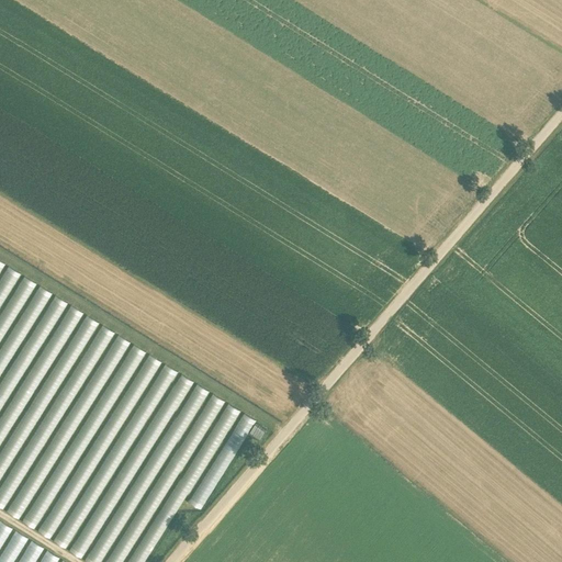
[(0,303),(17,273),(6,268),(7,267),(0,262),(0,303)]
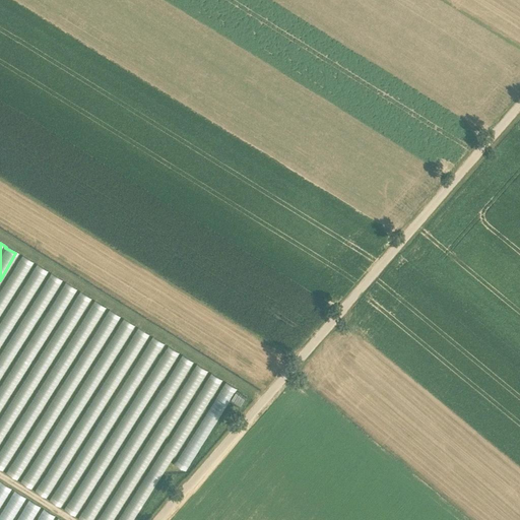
[(17,256),(0,288),(0,379),(19,343),(17,342),(10,355),(8,354),(0,368),(0,353),(45,271),(35,266),(35,265),(17,256)]
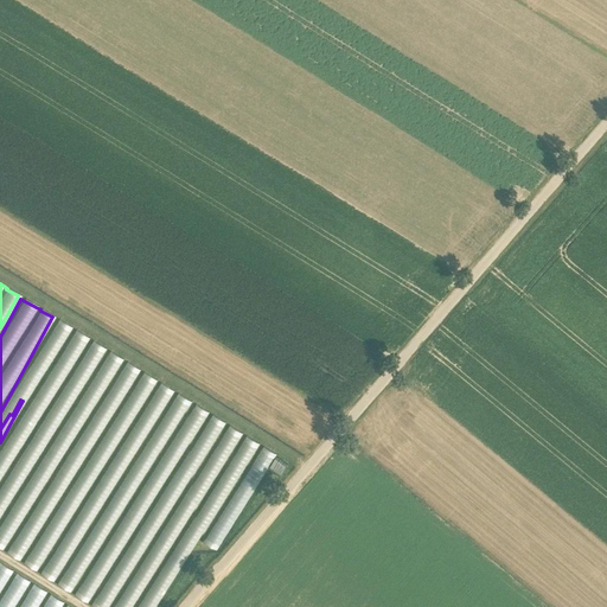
[(39,388),(72,328),(61,323),(27,381),(39,388)]
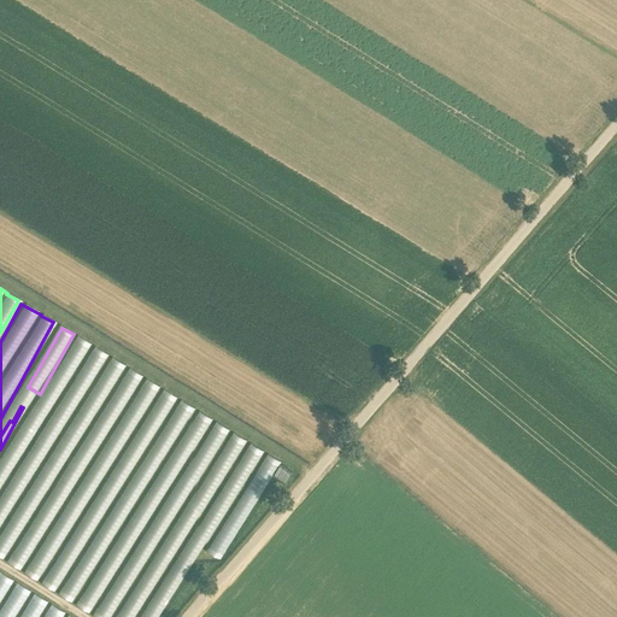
[(60,400),(90,346),(78,339),(48,393),(60,400)]
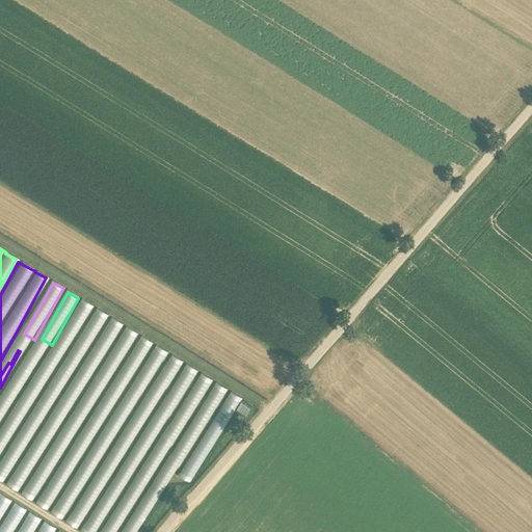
[(98,311),(76,350),(86,356),(108,316),(98,311)]
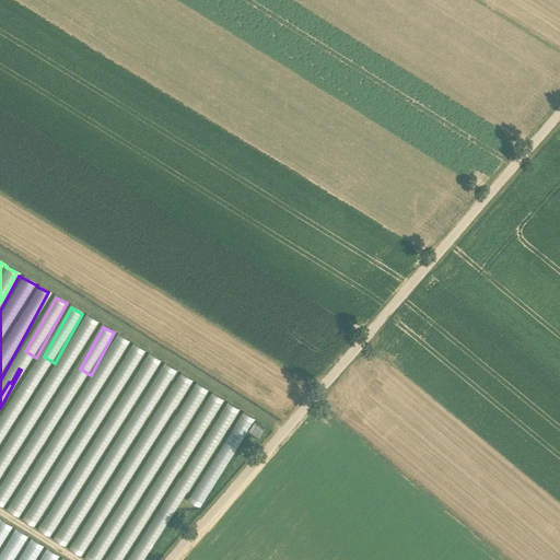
[(117,336),(97,376),(108,382),(129,341),(117,336)]
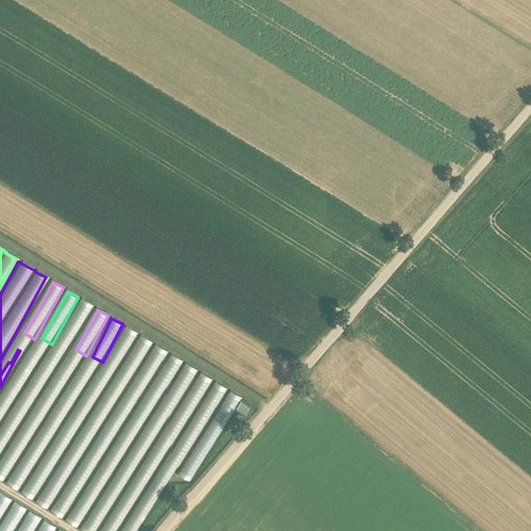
[(14,409),(0,431),(0,482),(5,486),(40,422),(29,415),(28,417),(14,409)]
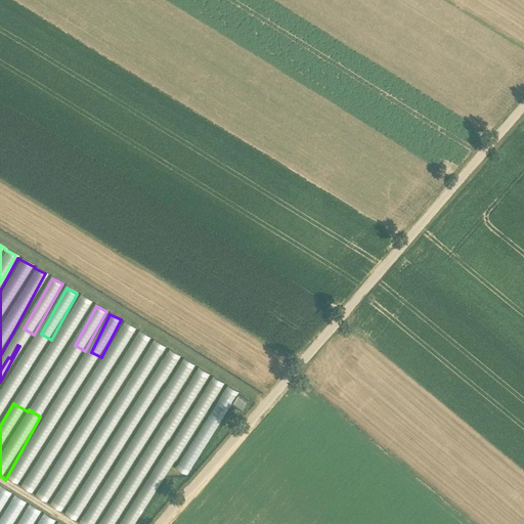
[(46,415),(9,483),(20,489),(57,421),(46,415)]
